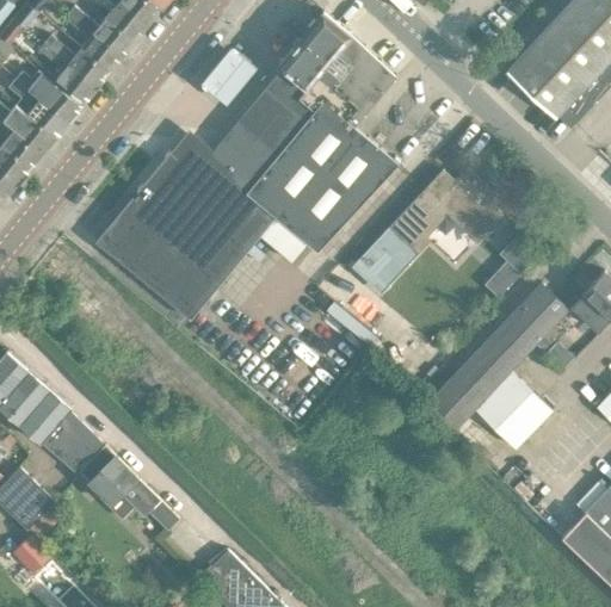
[(0,0),(0,25),(14,7),(13,7),(5,0),(0,0)]
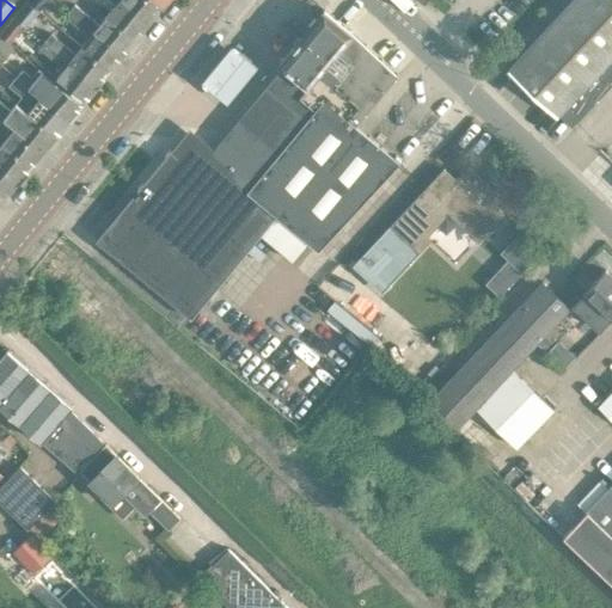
[(28,0),(26,4),(37,12),(47,0),(28,0)]
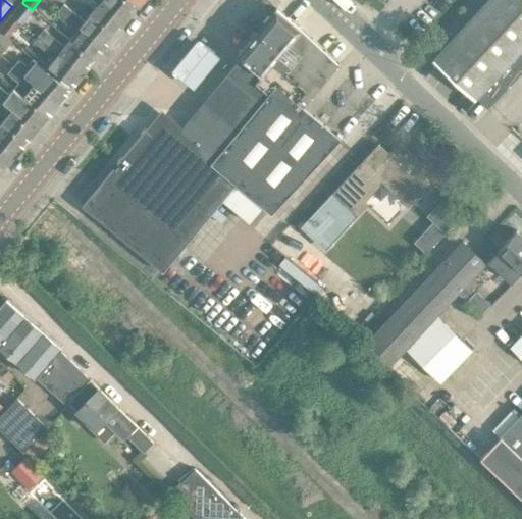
[(89,0),(98,7),(91,15),(114,35),(125,21),(99,0),(89,0)]
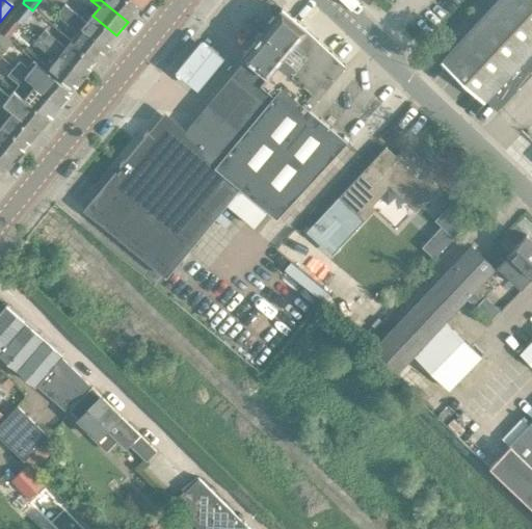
[(101,0),(128,22),(139,8),(128,0),(101,0)]
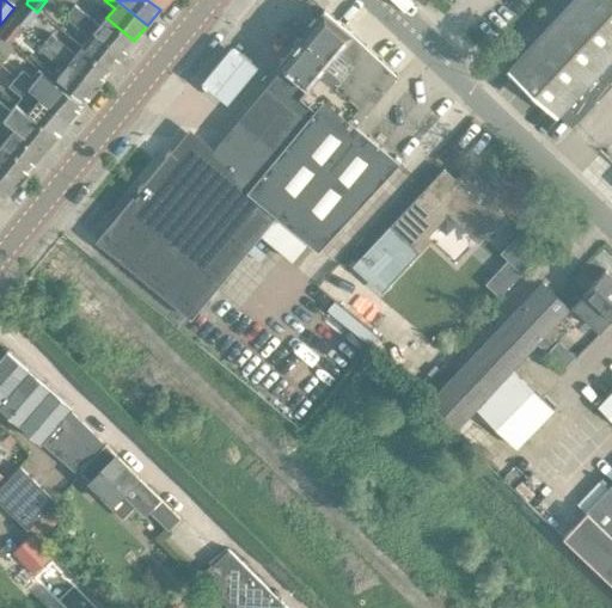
[(611,0),(574,0),(508,71),(557,117),(558,116),(570,127),(611,83),(611,0)]
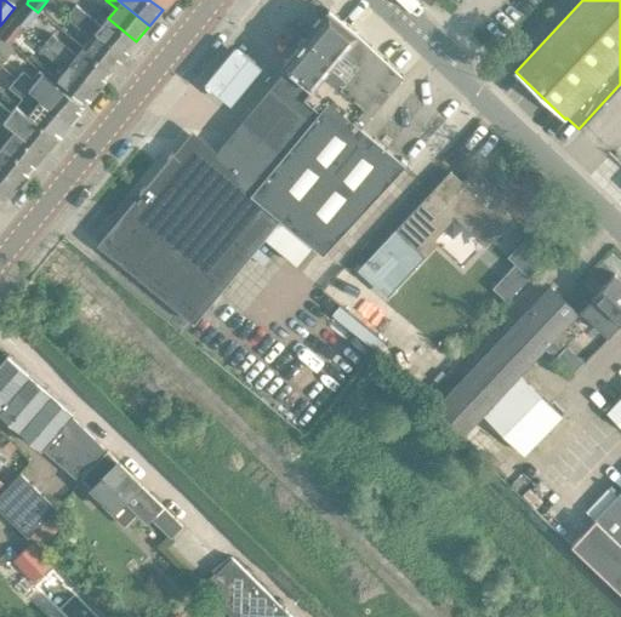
[(12,21),(26,32),(38,15),(26,4),(12,21)]
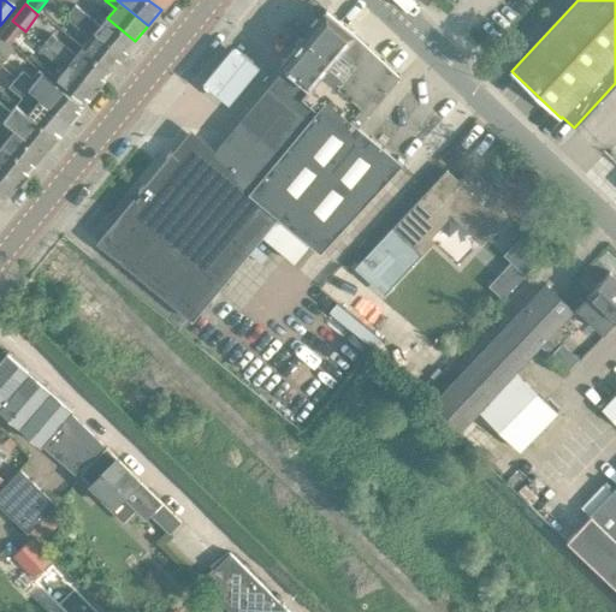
[(75,7),(70,15),(122,57),(135,41),(107,18),(100,28),(75,7)]
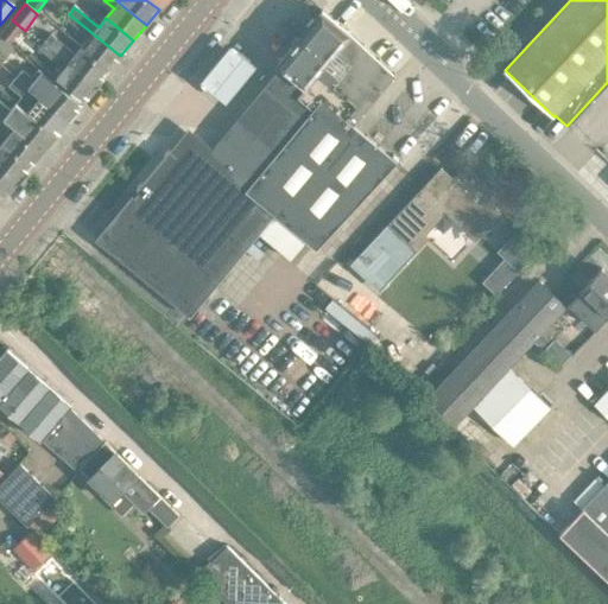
[(349,36),(322,12),(277,65),(282,69),(207,159),(195,150),(183,165),(170,154),(96,242),(189,319),(274,217),(315,250),(397,163),(392,159),(391,159),(353,127),(394,77),(349,36)]
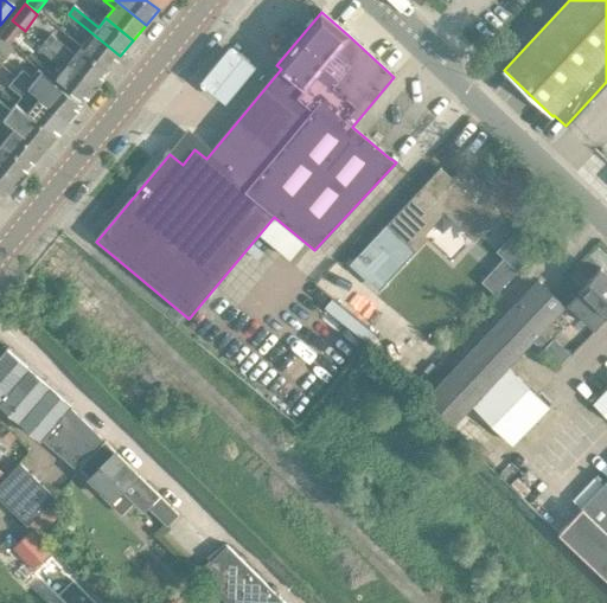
[(88,40),(80,50),(108,72),(120,56),(69,14),(64,20),(88,40)]
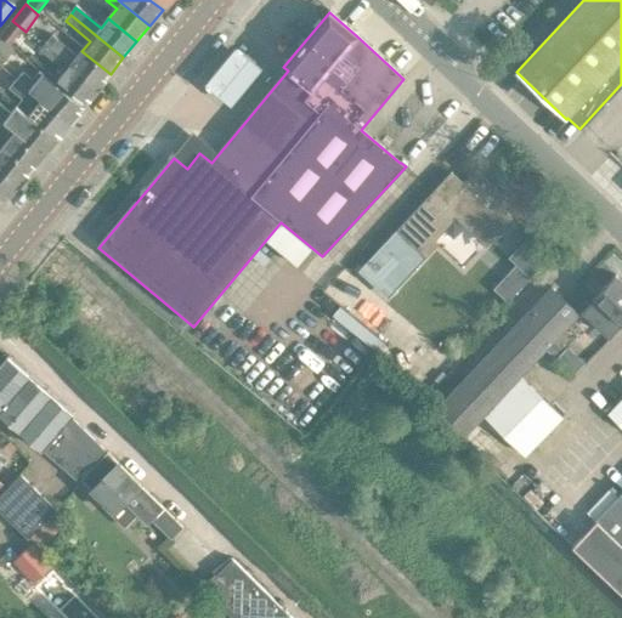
[(12,22),(0,35),(0,39),(9,46),(23,30),(12,22)]
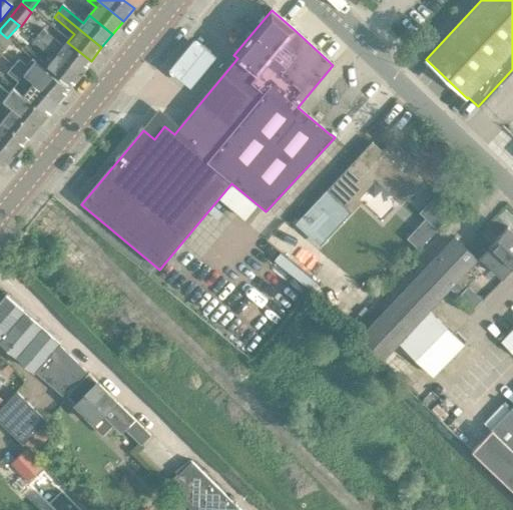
[(0,56),(1,57),(13,43),(7,38),(0,32),(0,56)]
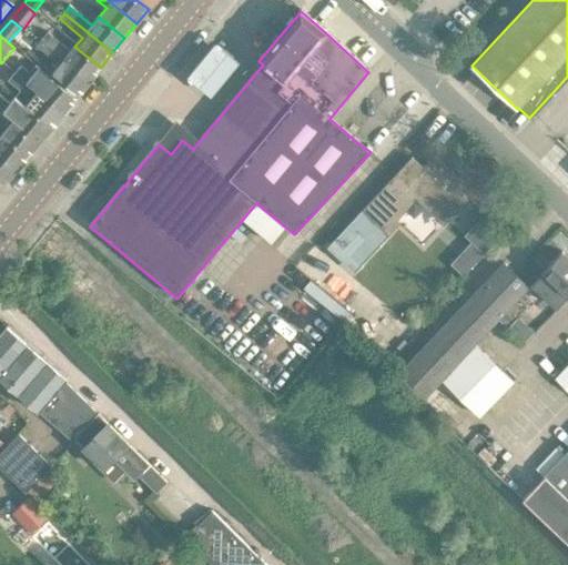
[(44,37),(41,42),(89,82),(101,68),(74,47),(68,56),(44,37)]
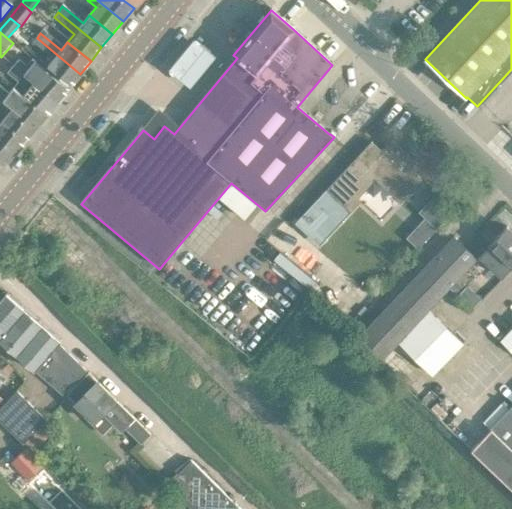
[(80,74),(37,38),(32,44),(52,61),(47,68),(70,86),(80,74)]
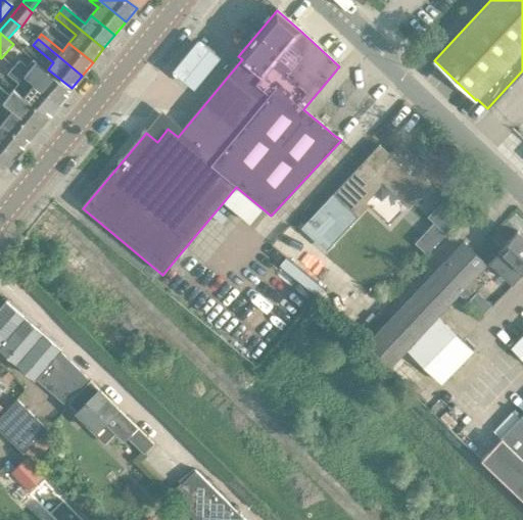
[(221,58),(197,40),(171,73),(194,90),(221,58)]
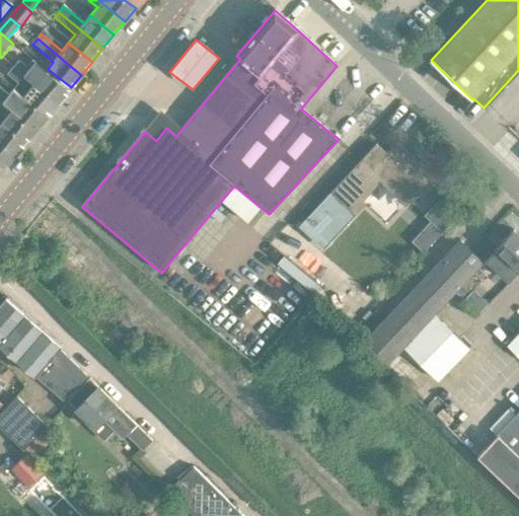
[(13,68),(57,104),(69,90),(45,71),(38,80),(17,63),(13,68)]
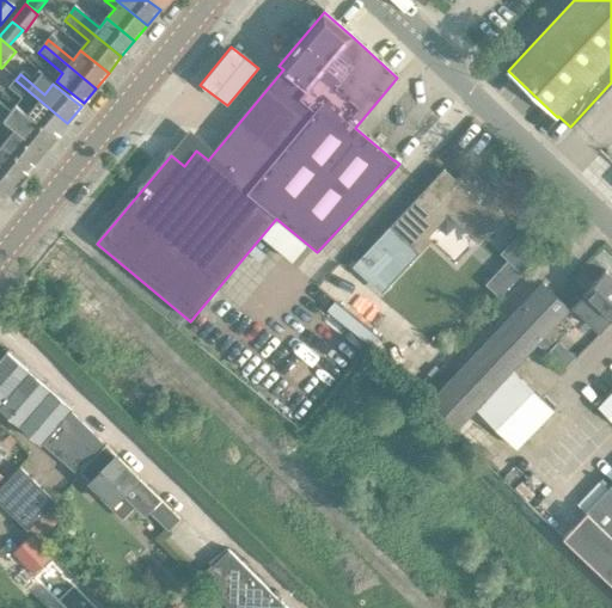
[(55,137),(67,123),(16,80),(8,88),(22,99),(16,106),(26,115),(55,137)]
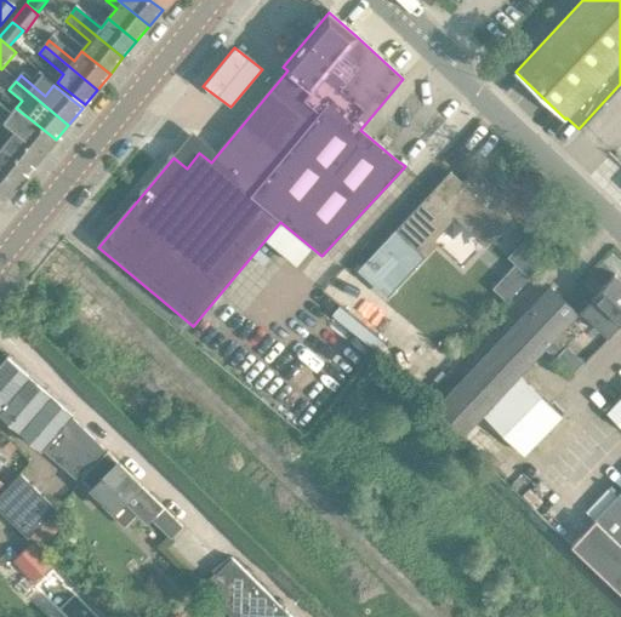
[(0,120),(43,155),(56,140),(27,116),(20,127),(0,110),(0,120)]
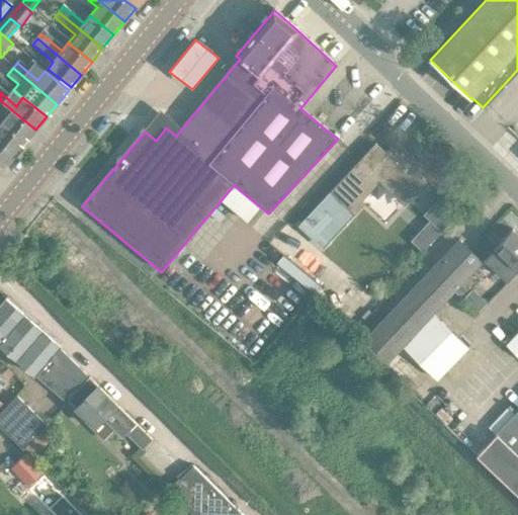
[(35,130),(0,100),(0,112),(6,117),(1,124),(24,143),(35,130)]
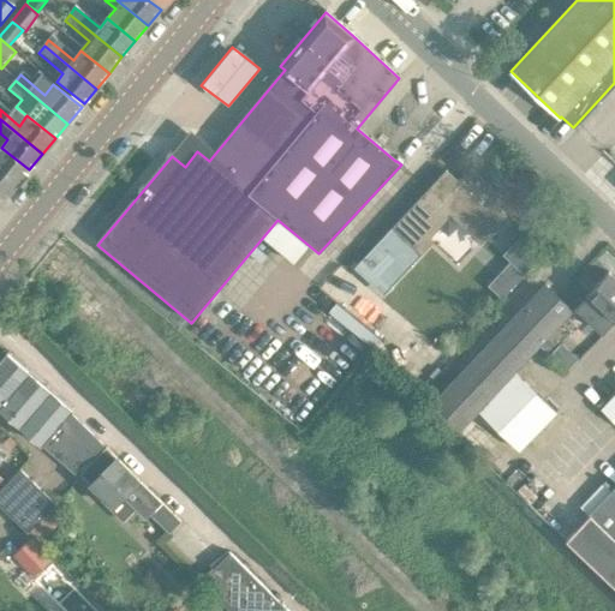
[(0,172),(17,185),(29,169),(1,148),(0,149),(0,172)]
